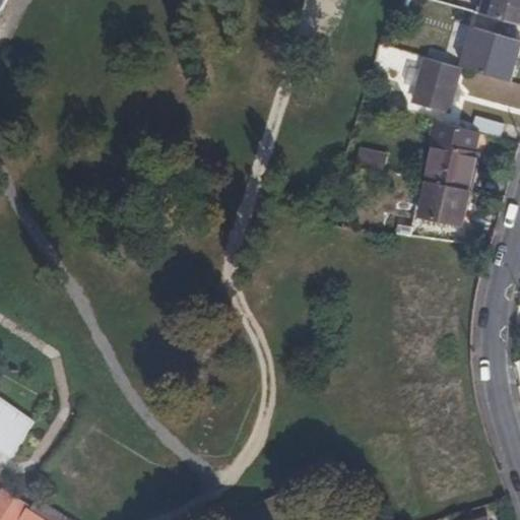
[(0,0),(0,21),(11,0),(0,0)]
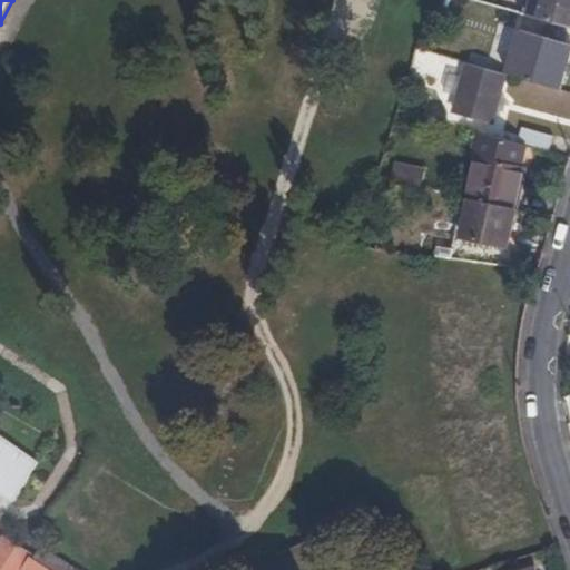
[(569,0),(527,0),(523,16),(569,29),(569,0)]
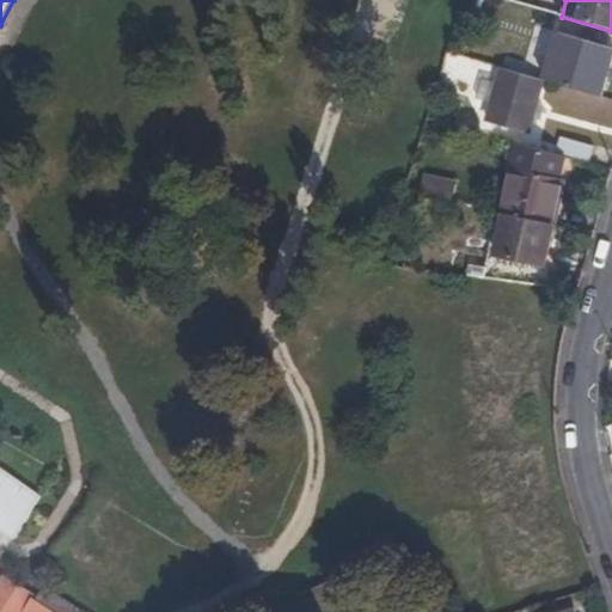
[(551,83),(594,96),(606,55),(587,49),(592,35),(568,28),(563,42),(561,51),(551,83)]
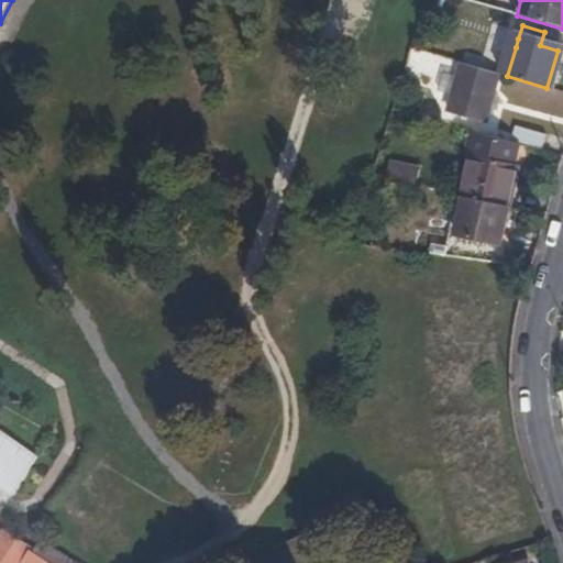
[(499,74),(460,62),(446,110),(487,122),(499,75),(499,74)]
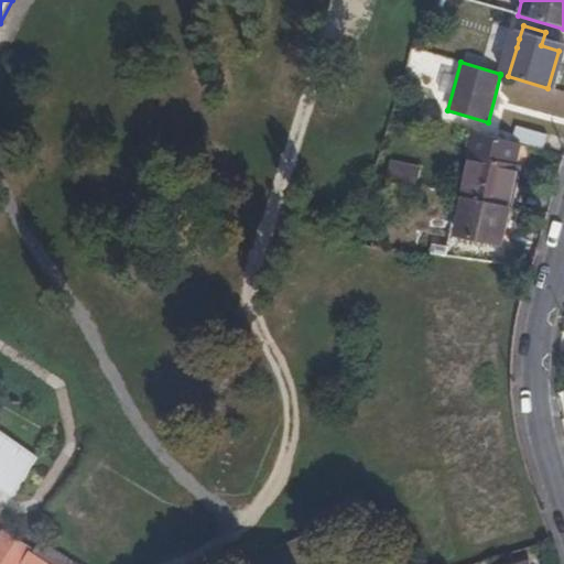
[(517,128),(512,142),(522,145),(544,151),(548,137),(517,128)]
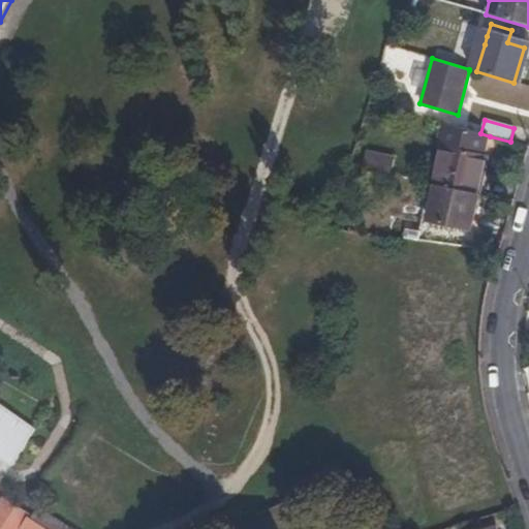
[(480,133),(442,123),(438,145),(446,147),(437,185),(479,194),(488,156),(486,156),(490,136),(480,133)]
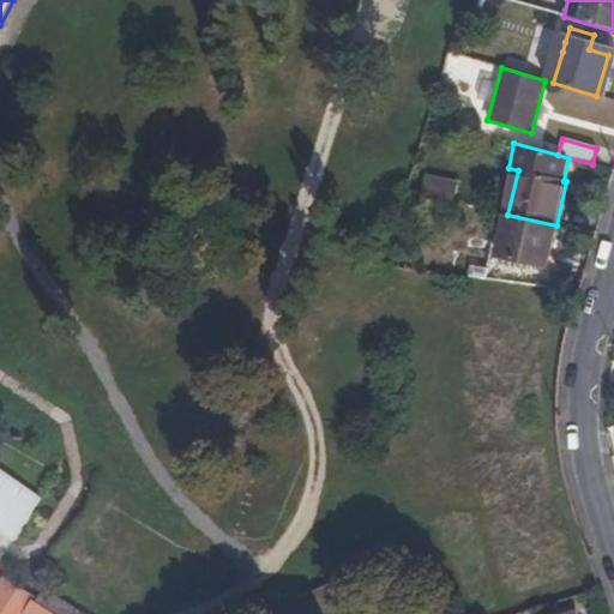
[(428,180),(425,196),(455,202),(458,187),(428,180)]
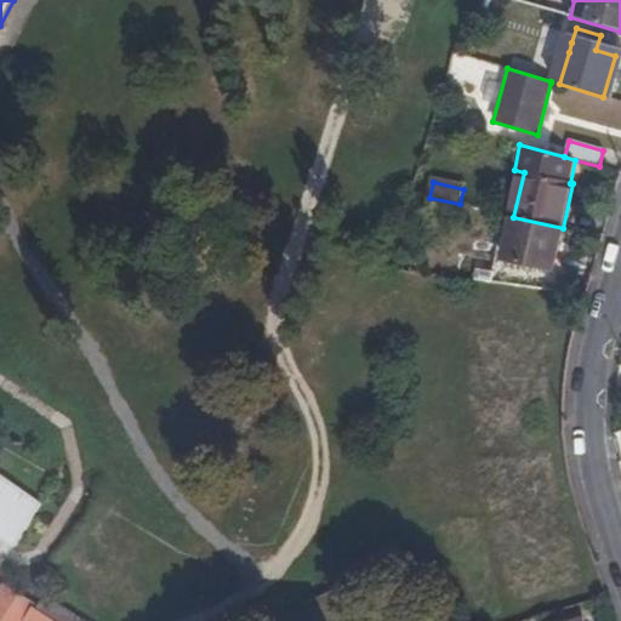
[(563,228),(513,217),(503,260),(553,271),(563,228)]
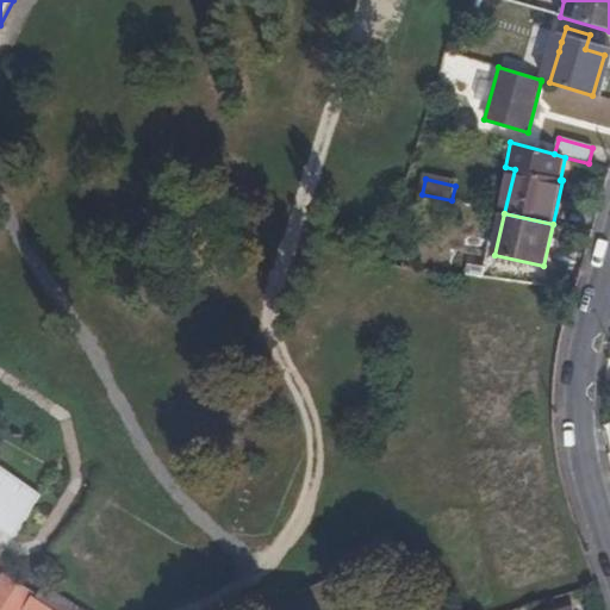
[(0,526),(13,536),(17,537),(45,495),(0,462),(0,526)]
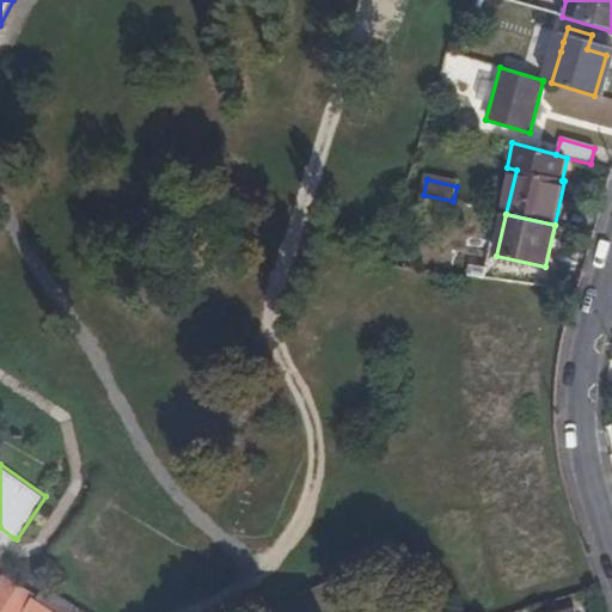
[(0,574),(2,575),(23,544),(17,539),(13,538),(0,557),(0,574)]
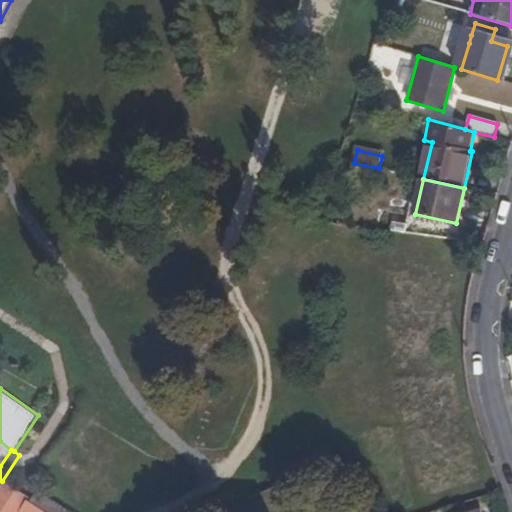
[(47,511),(3,482),(2,481),(0,483),(0,487),(2,488),(0,490),(0,511),(21,511),(22,511),(21,511),(47,511)]
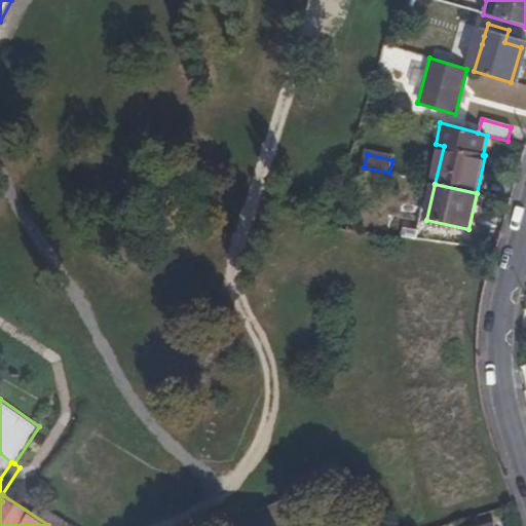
All buildings are outlined.
